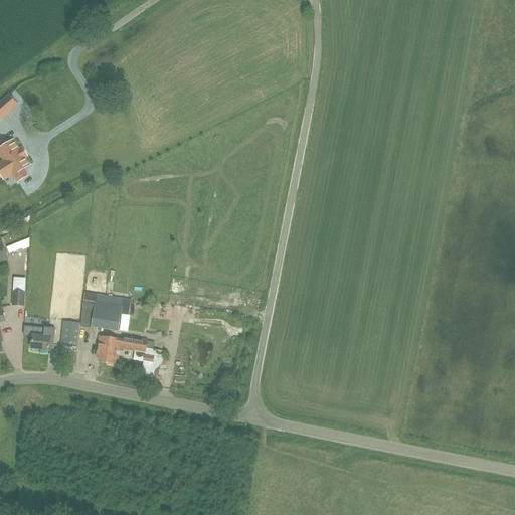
[(19,150),(13,141),(4,146),(0,149),(0,154),(0,155),(4,161),(0,164),(0,174),(3,179),(12,173),(18,182),(26,176),(22,170),(29,166),(24,158),(19,150)]
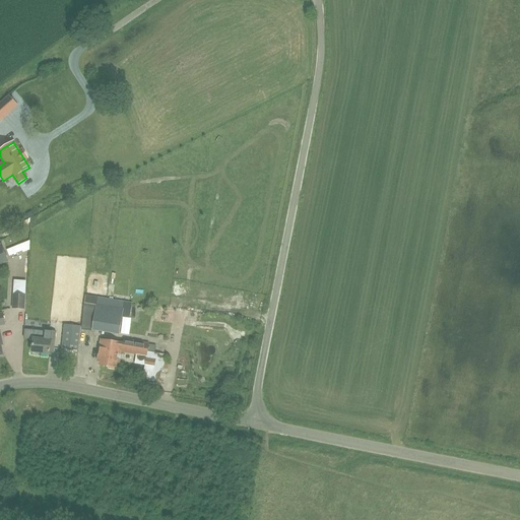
[(13,280),(13,294),(12,294),(12,308),(24,309),(25,295),(25,281),(13,280)]
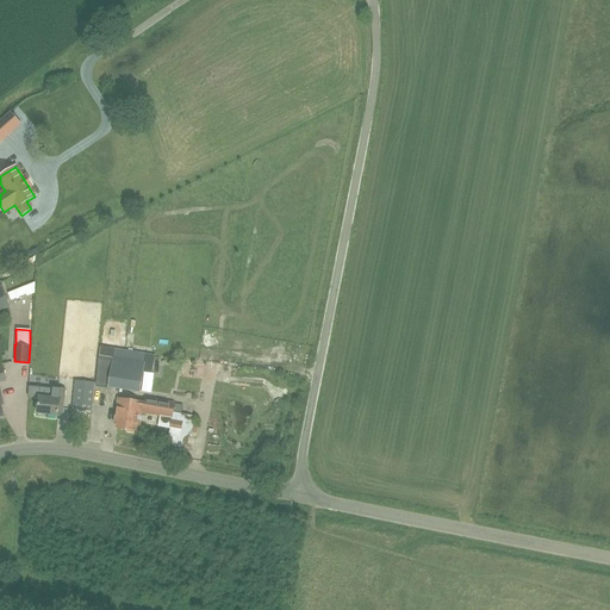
[(80,378),(95,377),(94,346),(79,347),(80,378)]
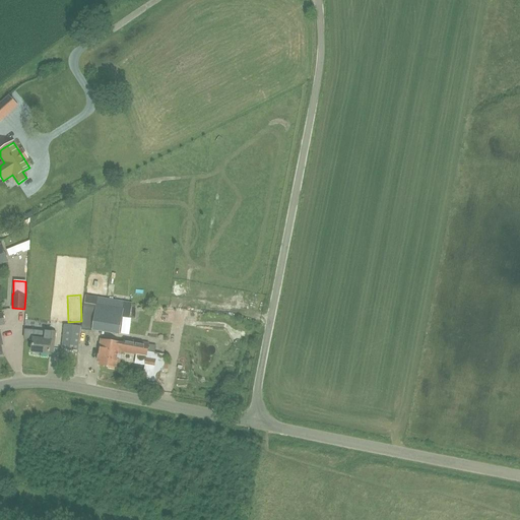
[(119,334),(123,309),(124,301),(98,297),(92,330),(119,334)]
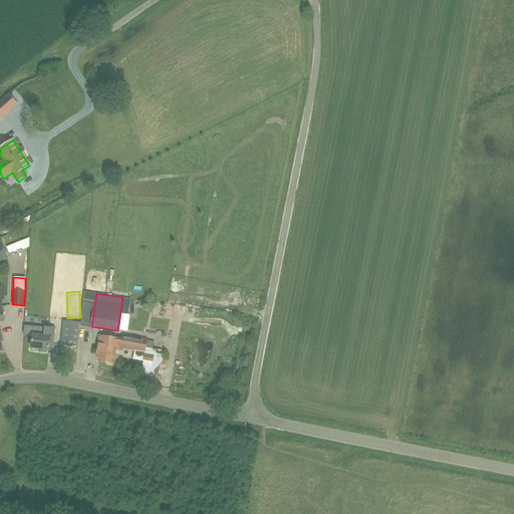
[(77,347),(79,323),(63,321),(60,345),(77,347)]
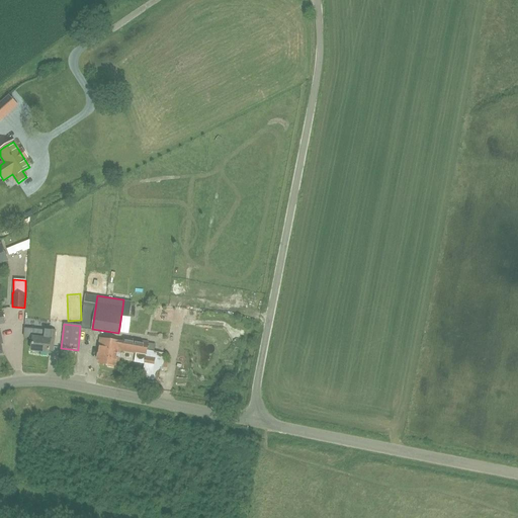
[(24,331),(23,336),(31,337),(30,349),(31,349),(31,351),(38,352),(38,350),(49,351),(50,347),(53,347),(54,330),(45,329),(45,333),(24,331)]
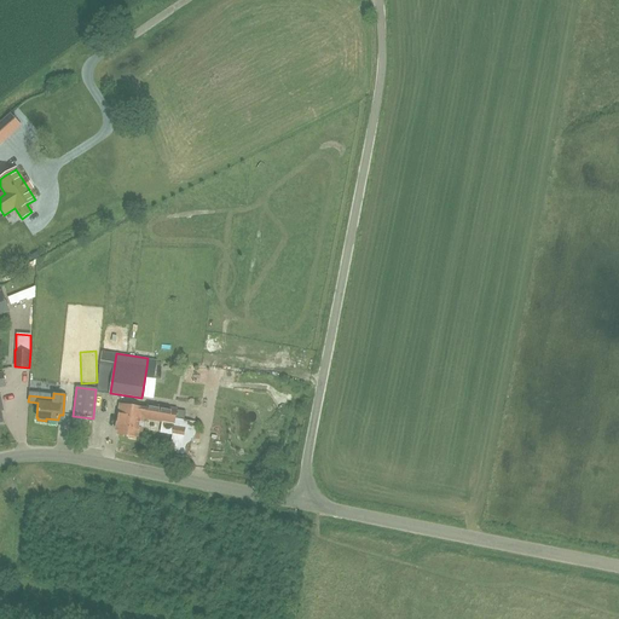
[(120,405),(116,427),(120,427),(119,434),(129,435),(129,438),(136,438),(136,437),(138,437),(138,432),(142,433),(144,418),(174,423),(174,422),(177,409),(148,404),(146,409),(120,405)]
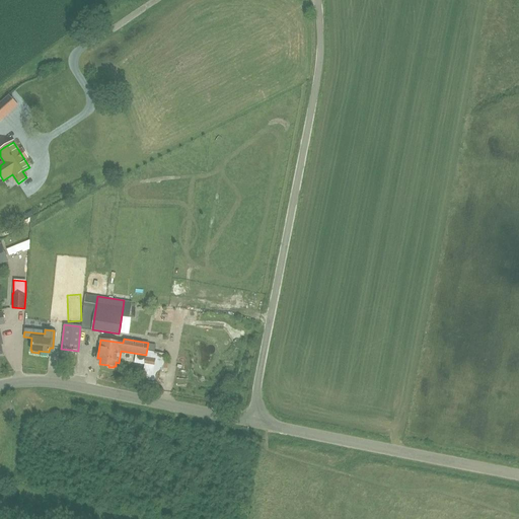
[(132,360),(141,362),(142,355),(133,354),(132,360)]
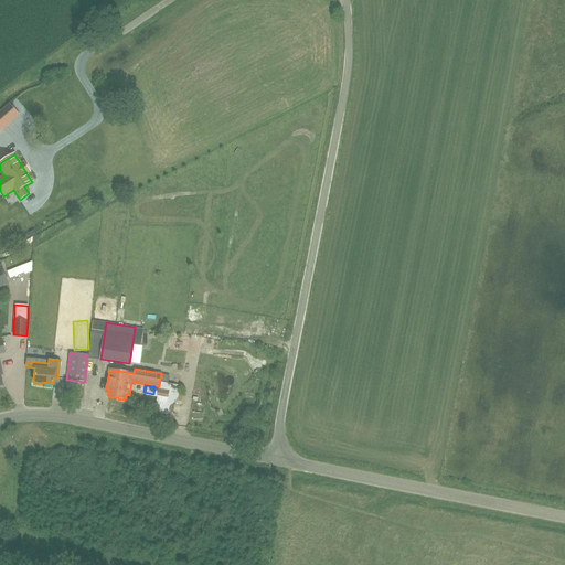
[(159,386),(158,395),(169,397),(170,386),(159,385),(159,386)]
